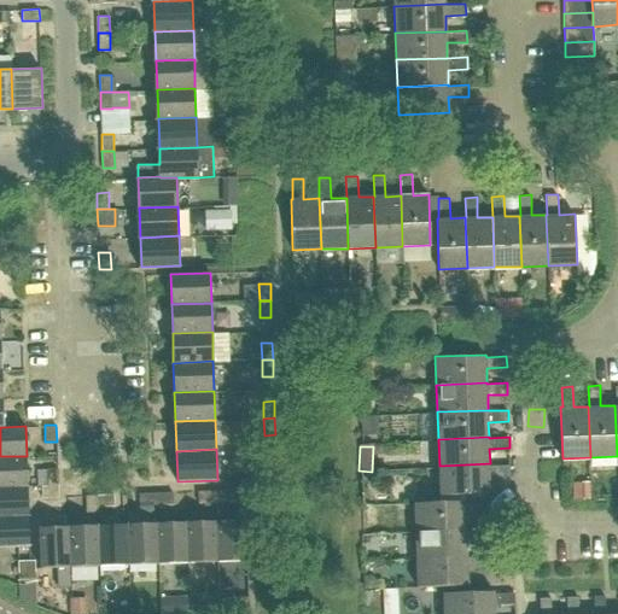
[(0,485),(28,485),(27,456),(0,456),(0,485)]
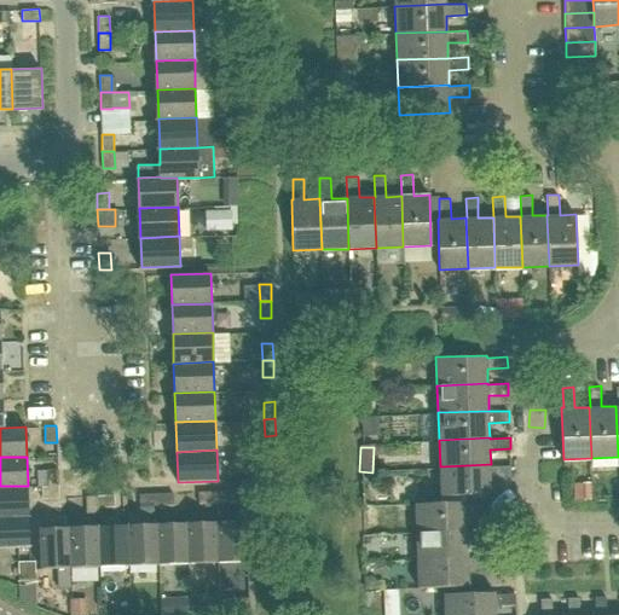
[(266,479),(277,479),(277,462),(265,462),(266,479)]
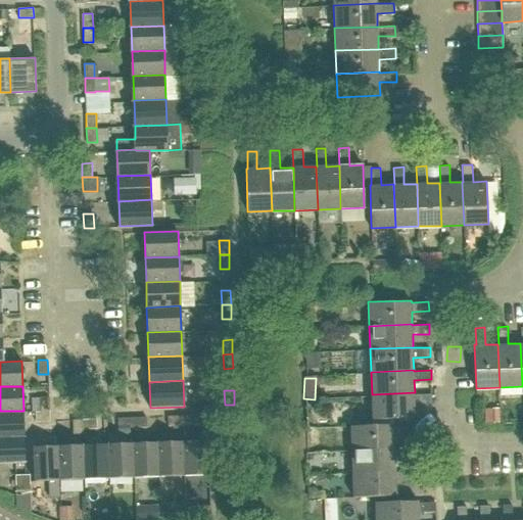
[(415,393),(415,392),(372,394),(372,418),(415,417),(415,404),(432,404),(432,392),(415,393)]
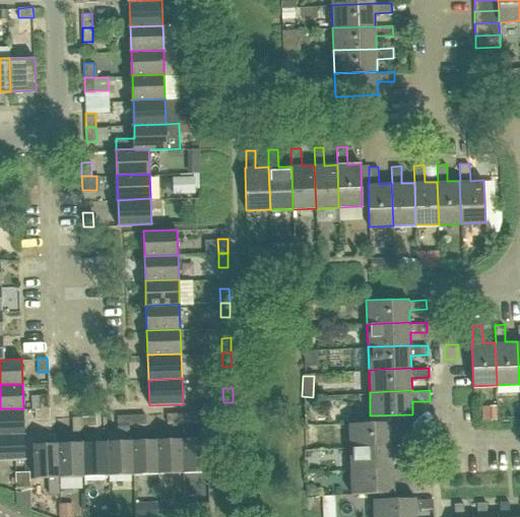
[(39,408),(49,407),(48,393),(39,393),(39,408)]
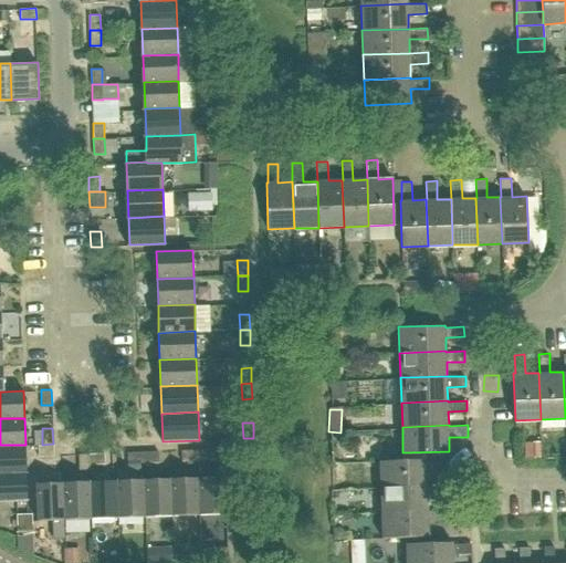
[(53,444),(42,445),(38,445),(39,456),(53,455),(53,444)]
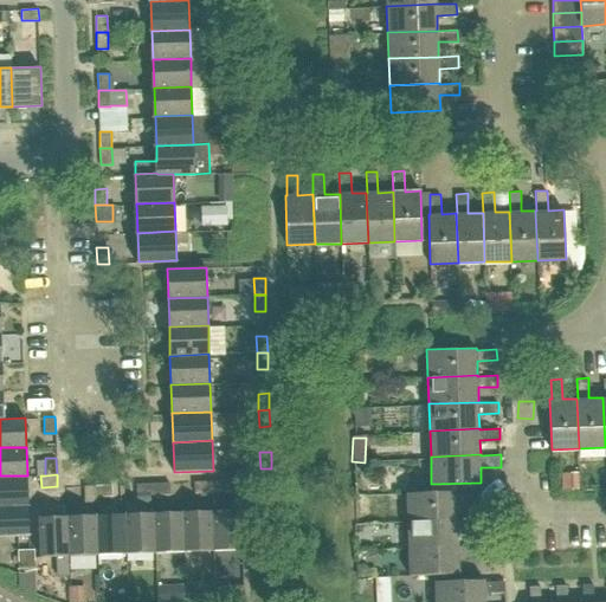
[(0,505),(27,504),(27,476),(0,476),(0,505)]
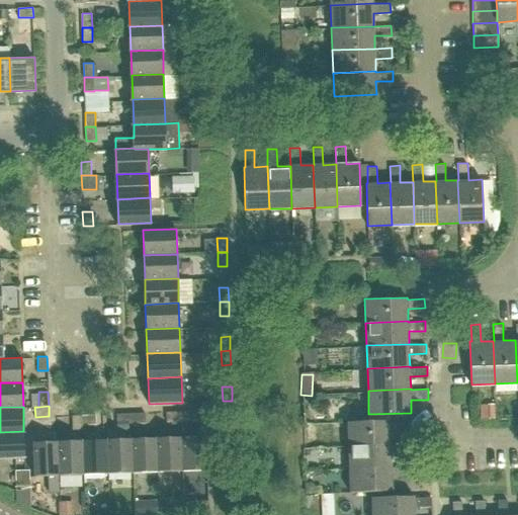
[(166,421),(181,421),(180,411),(166,412),(166,421)]
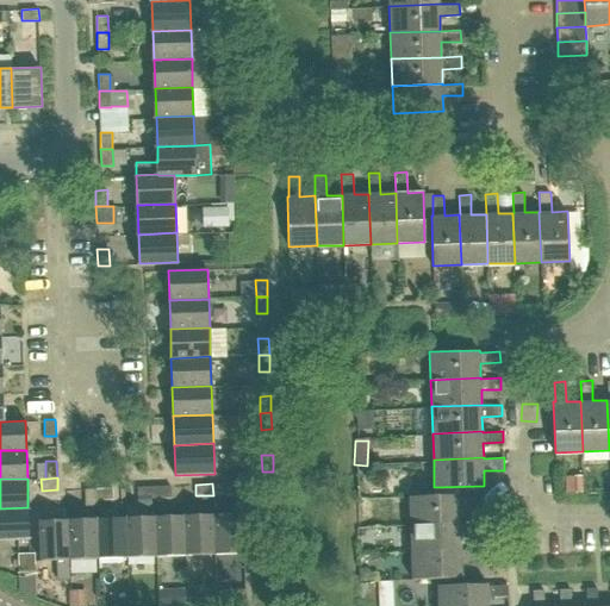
[(212,483),(213,495),(229,494),(228,483),(212,483)]
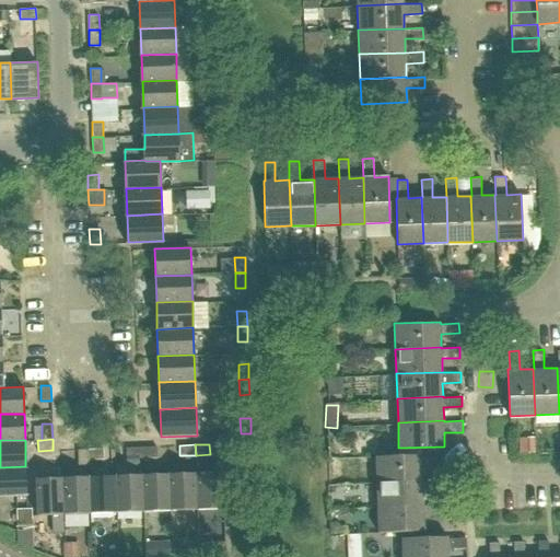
[(142,447),(142,456),(158,456),(156,445),(142,447)]
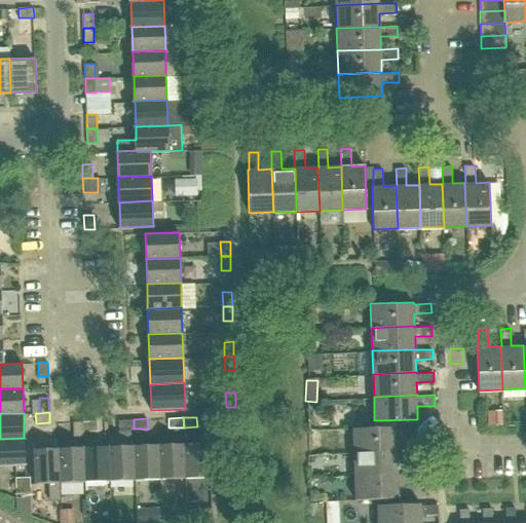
[(118,419),(118,430),(134,428),(134,419),(118,419)]
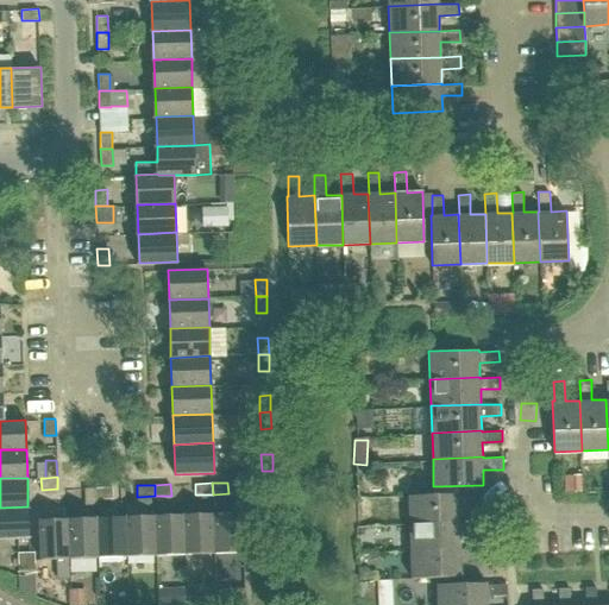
[(96,503),(96,498),(95,486),(85,487),(85,503),(96,503)]
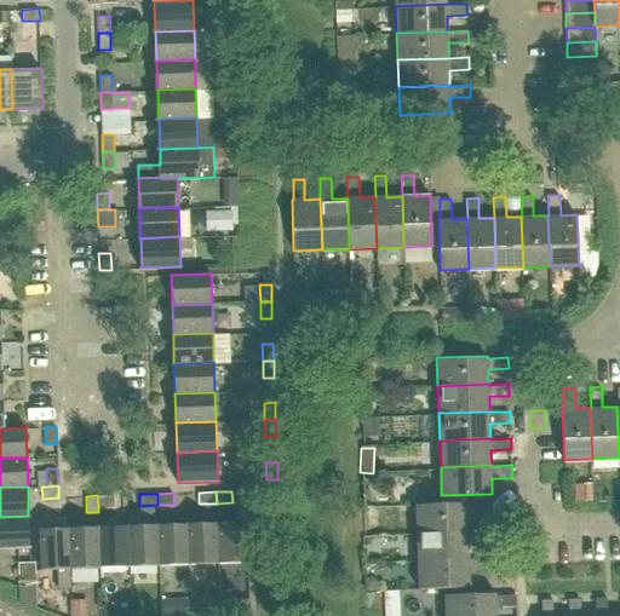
[(98,507),(115,507),(114,495),(97,495),(98,507)]
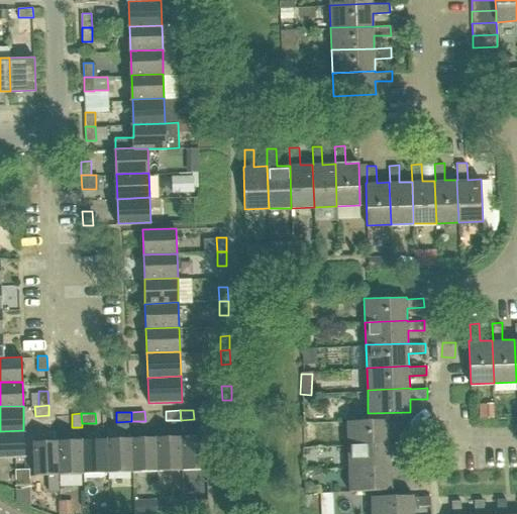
[(348,443),(391,441),(390,429),(407,428),(407,419),(390,419),(390,418),(389,418),(347,420),(348,443)]
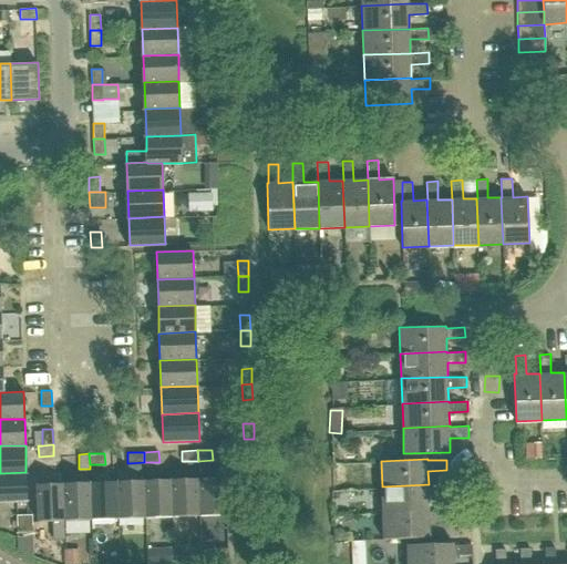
[(26,472),(0,473),(0,501),(27,501),(26,472)]
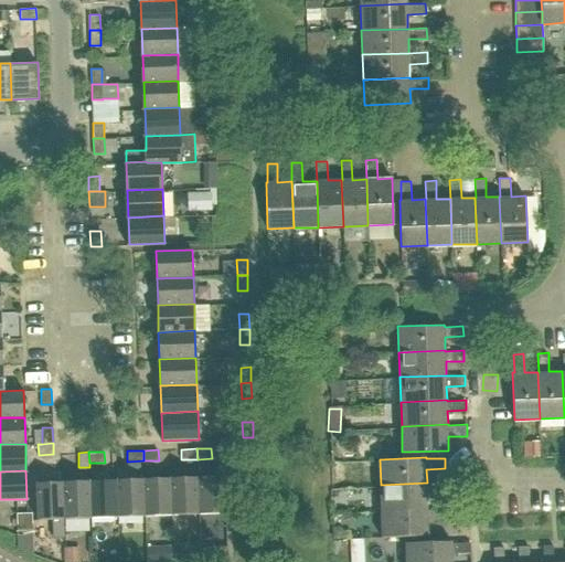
[(144,472),(144,478),(146,515),(172,513),(171,477),(171,470),(144,472)]
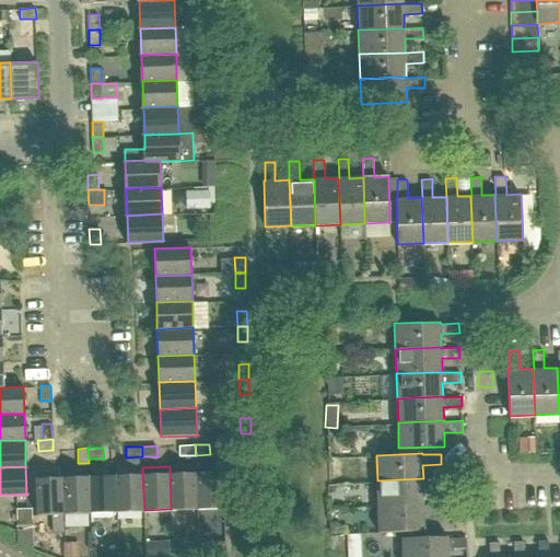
[(196,472),(197,508),(224,507),(223,471),(196,472)]
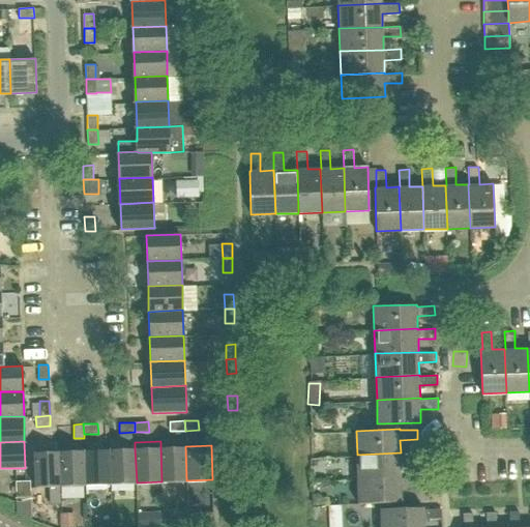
[(162,481),(186,480),(185,446),(160,447),(162,481)]
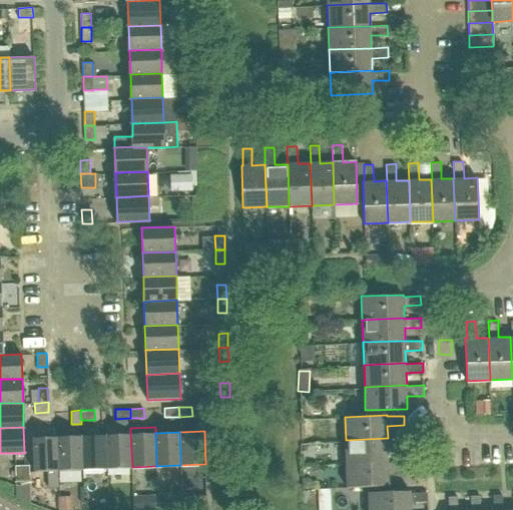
[(107,467),(132,467),(130,434),(106,435),(107,467)]
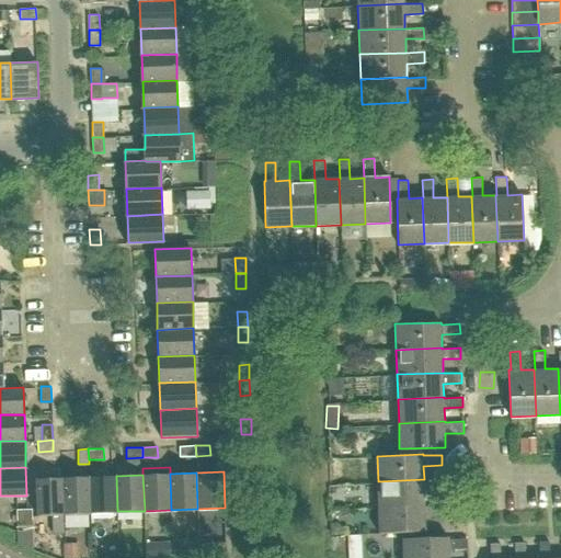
[(91,512),(117,511),(116,476),(90,477),(91,512)]
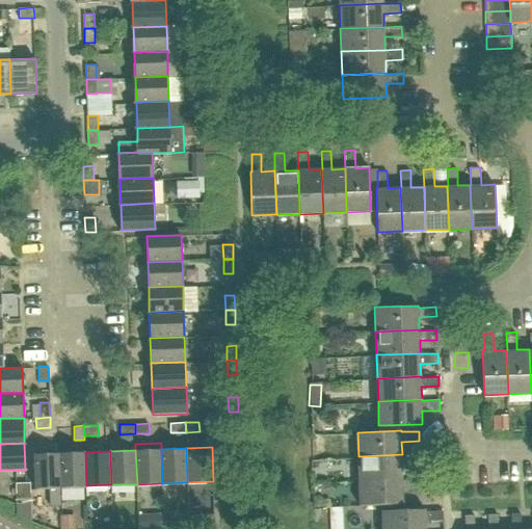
[(60,486),(86,485),(85,452),(59,453),(60,486)]
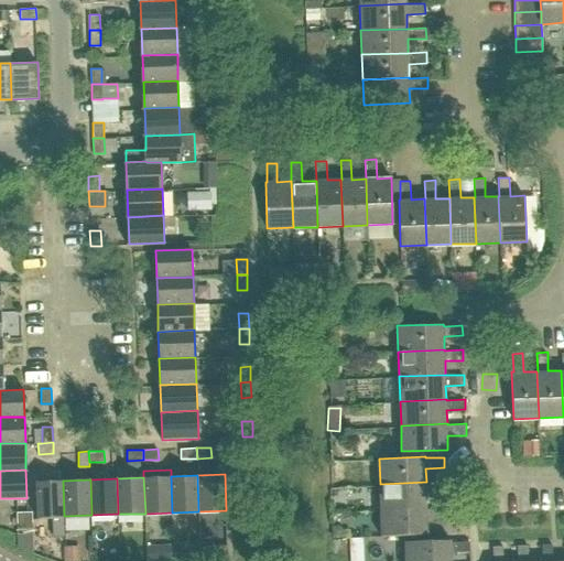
[(36,517),(64,516),(63,481),(35,481),(36,517)]
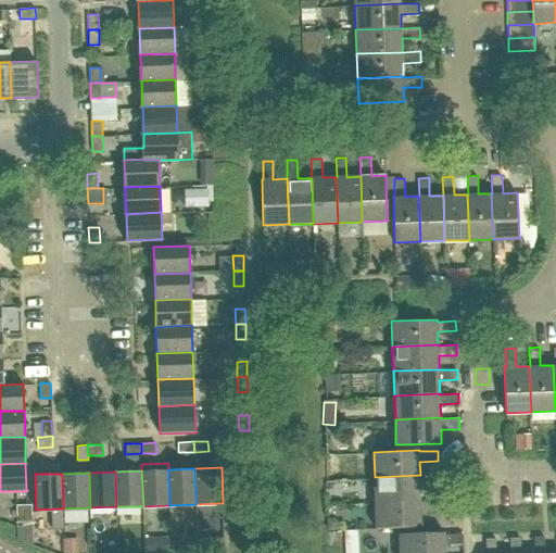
[(376,501),(420,500),(420,486),(439,486),(439,475),(420,476),(420,475),(375,477),(376,501)]
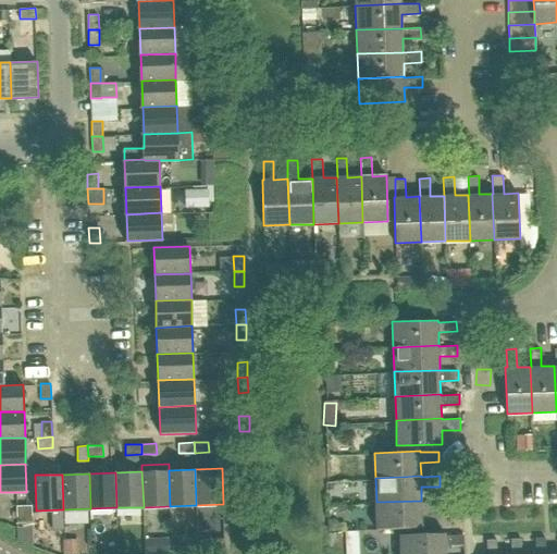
[(421,501),(376,502),(376,528),(422,526),(422,512),(441,511),(441,500),(421,501)]
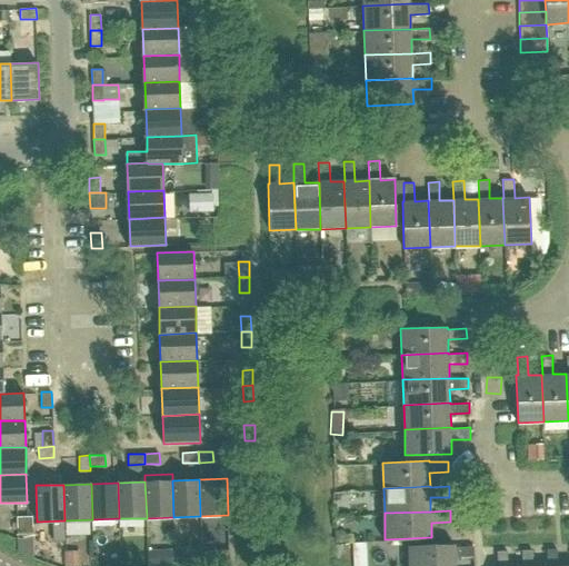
[(18,526),(33,526),(32,515),(17,515),(18,526)]
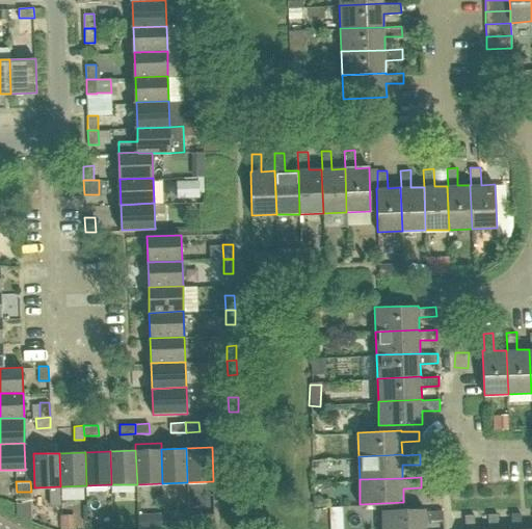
[(31,492),(17,492),(17,502),(31,501),(31,492)]
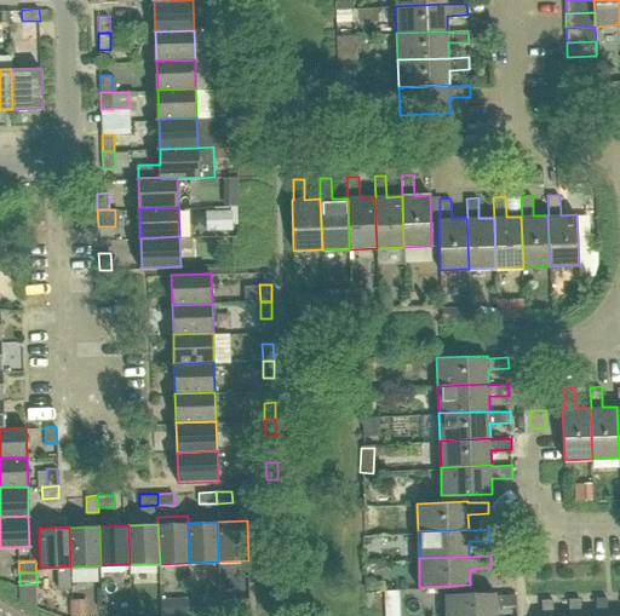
[(78,610),(80,591),(63,588),(61,609),(78,610)]
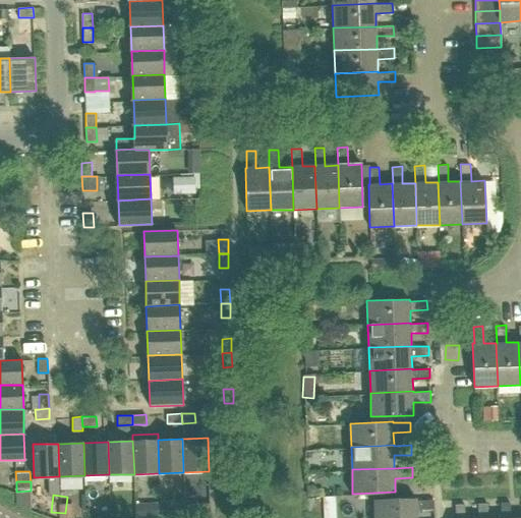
[(374,517),(417,517),(417,510),(435,509),(435,499),(416,500),(416,498),(374,500),(374,517)]
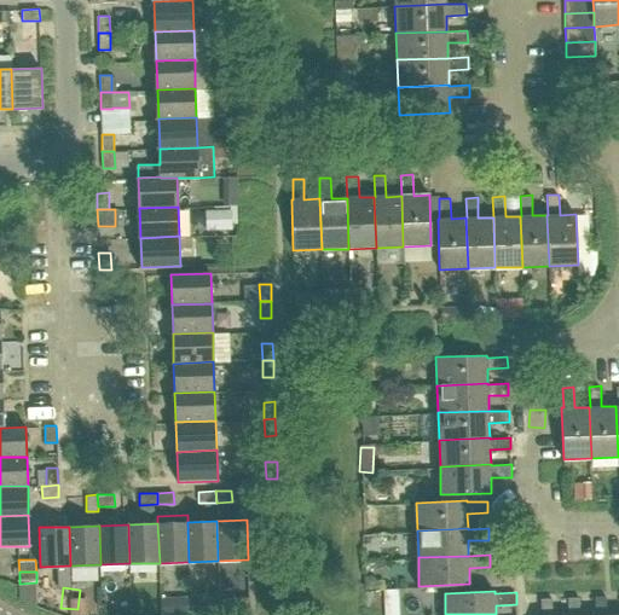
[(618,614),(607,614),(607,595),(595,596),(595,614),(618,614)]
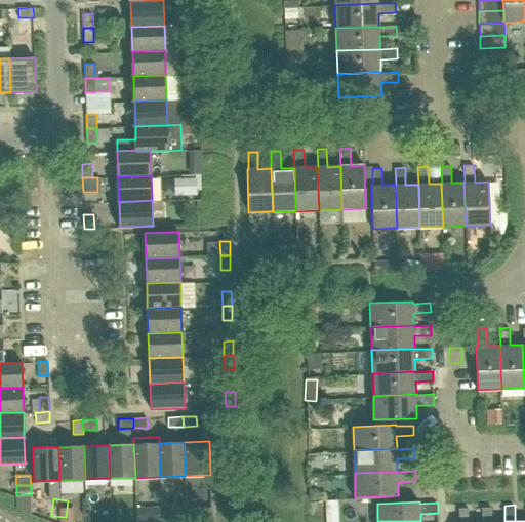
[(491,521),(491,506),(482,506),(482,521),(491,521)]
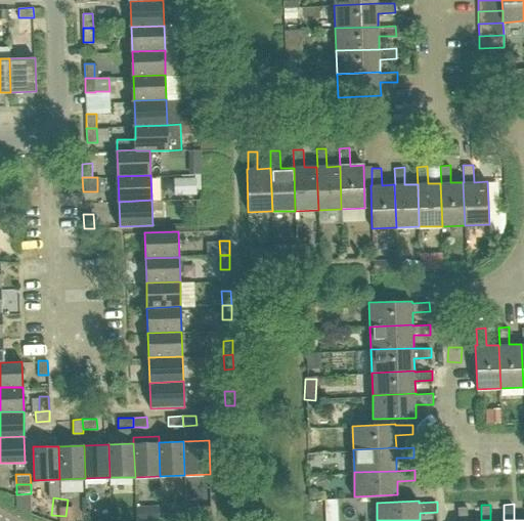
[(159,506),(148,506),(149,519),(159,519),(159,506)]
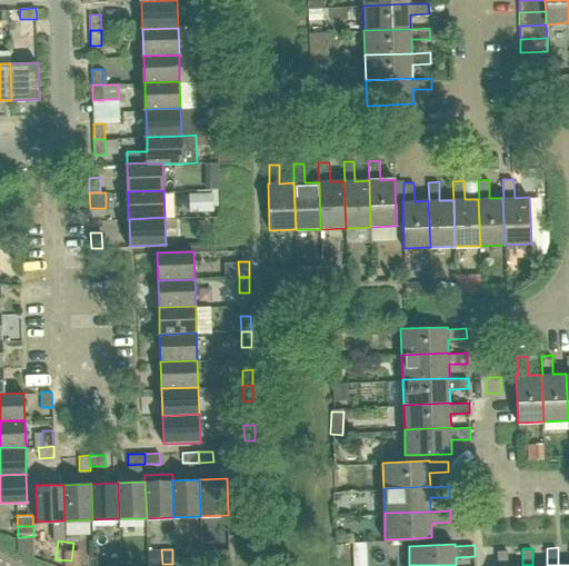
[(508,565),(508,549),(498,549),(498,565),(508,565)]
